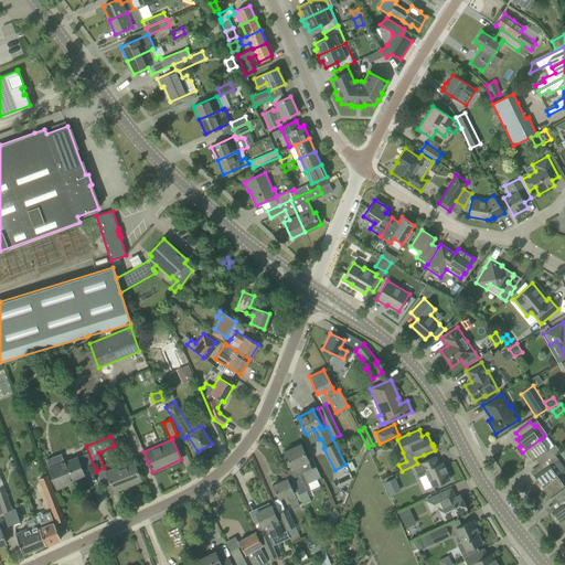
[(535,459),(540,465),(554,454),(558,450),(555,445),(547,450),(540,439),(522,452),(526,457),(529,456),(533,461),(535,459)]
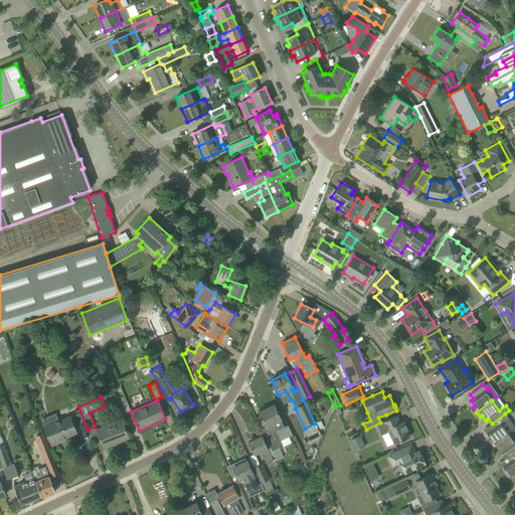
[(284,427),(278,414),(274,405),(260,412),(269,433),(275,430),(281,441),(292,436),(288,425),(284,427)]
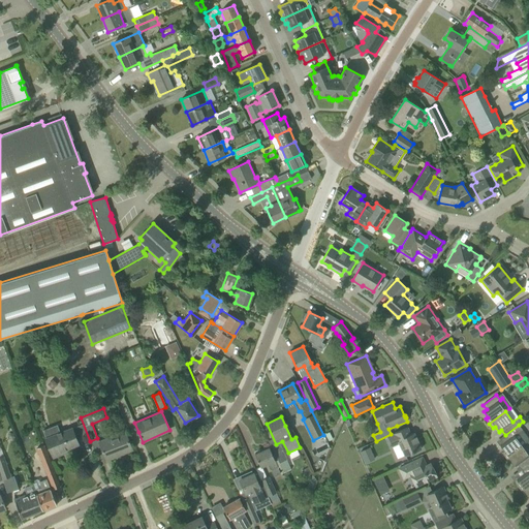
[(505,458),(522,446),(528,440),(528,439),(519,425),(505,435),(508,439),(500,445),(504,452),(502,453),(505,458)]
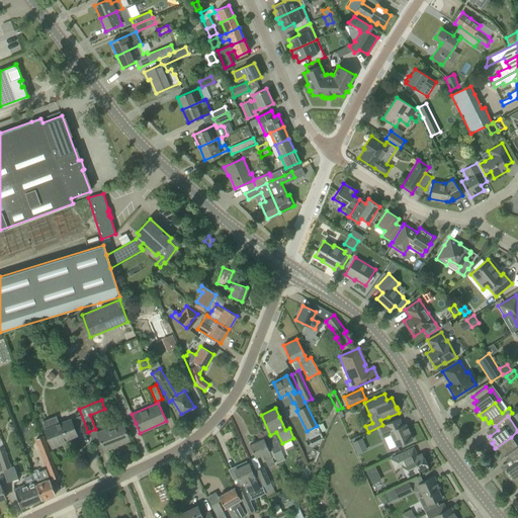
[(45,429),(52,448),(61,445),(59,442),(77,435),(71,418),(45,429)]
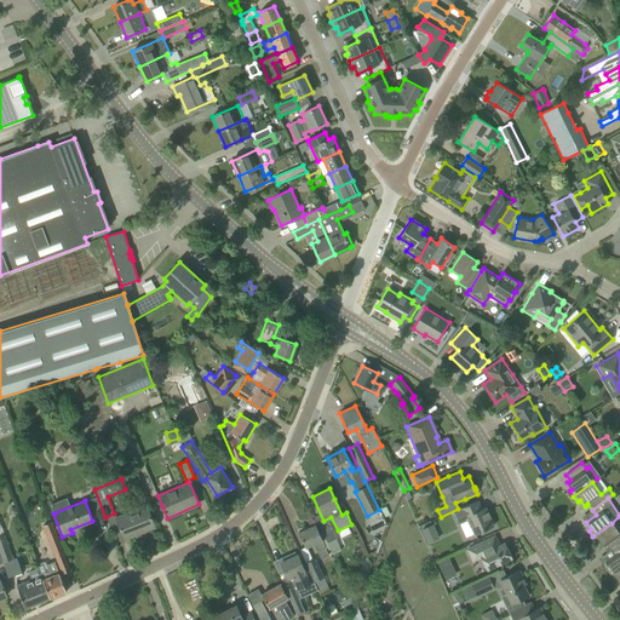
[(466,521),(474,535),(493,526),(486,507),(481,509),(477,501),(454,512),(459,524),(466,521)]
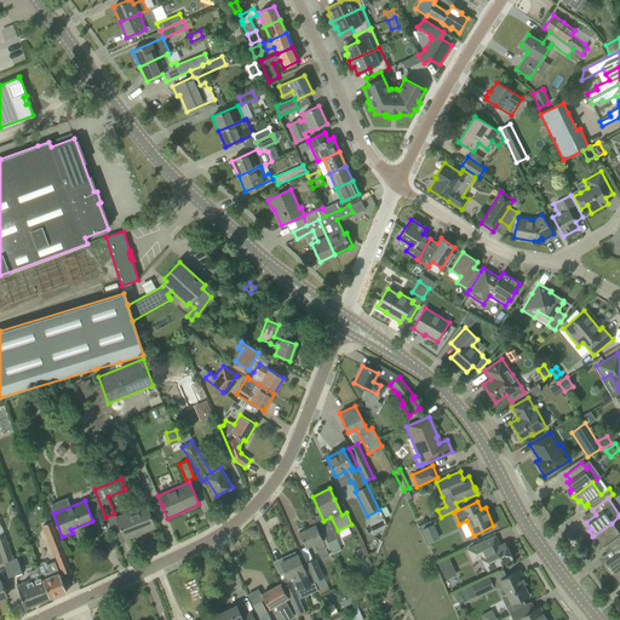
[(115,517),(125,539),(155,528),(145,505),(115,517)]
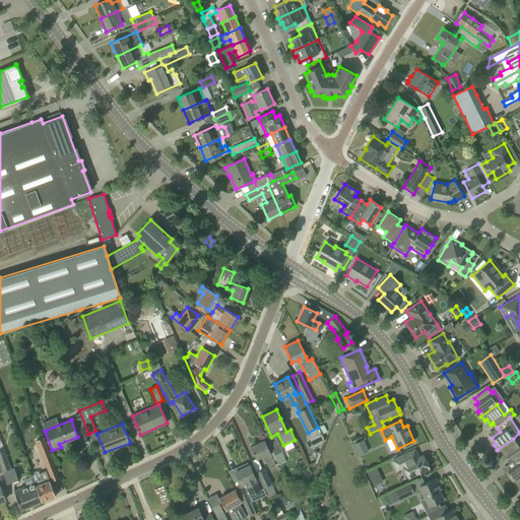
[(282,452),(275,437),(268,441),(277,461),(284,457),(282,452)]
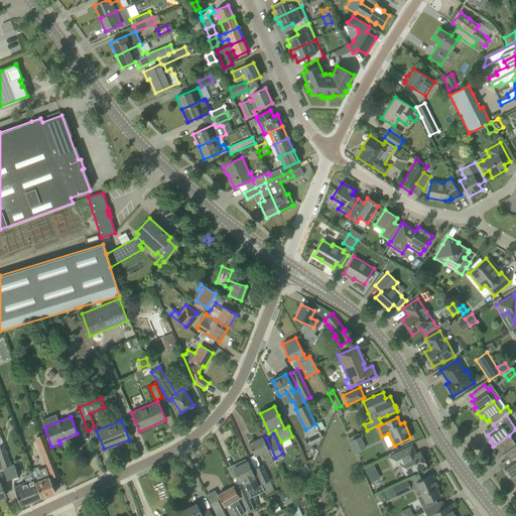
[(35,437),(51,477),(58,474),(43,434),(35,437)]
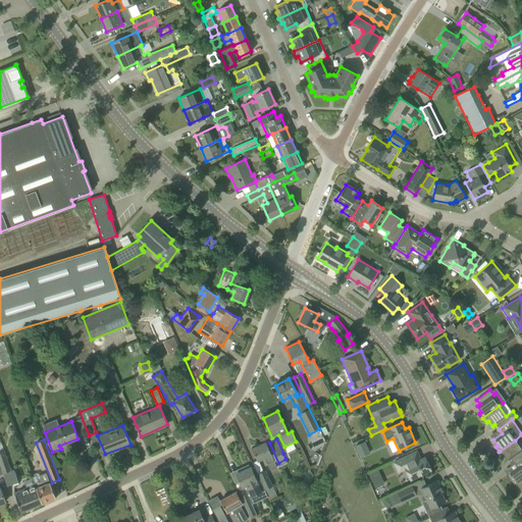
[(511,458),(514,463),(521,457),(521,449),(521,450),(515,440),(499,452),(502,456),(504,455),(508,460),(511,458)]
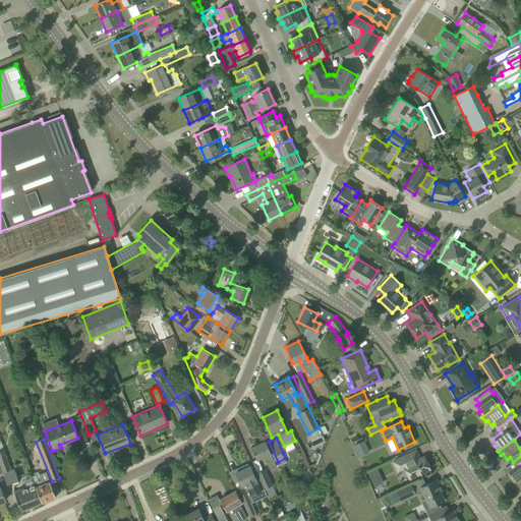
[(265,441),(251,448),(255,457),(257,460),(264,458),(266,463),(274,459),(271,454),(266,443),(265,441)]
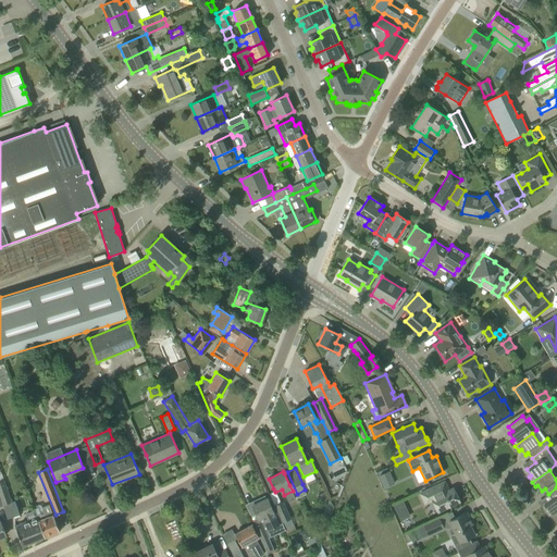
[(385,487),(394,483),(388,471),(380,475),(385,487)]
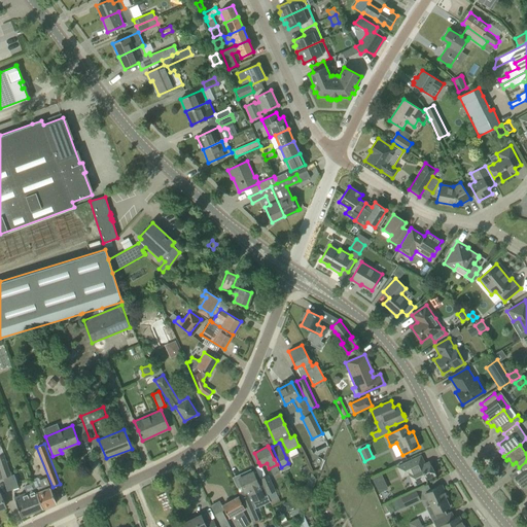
[(0,472),(2,479),(11,476),(4,455),(3,454),(1,449),(0,447),(0,472)]
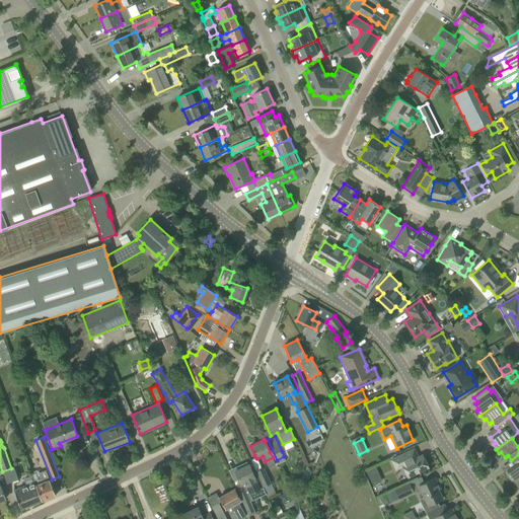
[(402,467),(406,477),(428,467),(423,455),(418,457),(414,449),(390,460),(395,470),(402,467)]
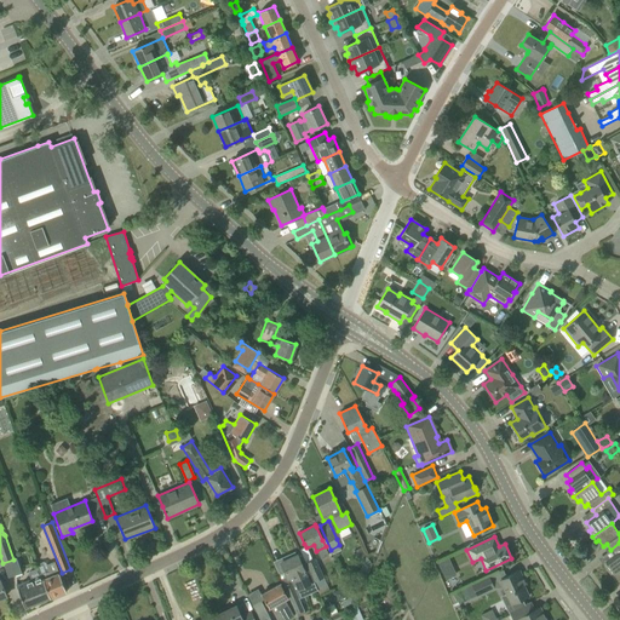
[(607,570),(612,577),(619,569),(619,543),(610,550),(615,555),(606,562),(610,569),(607,570)]
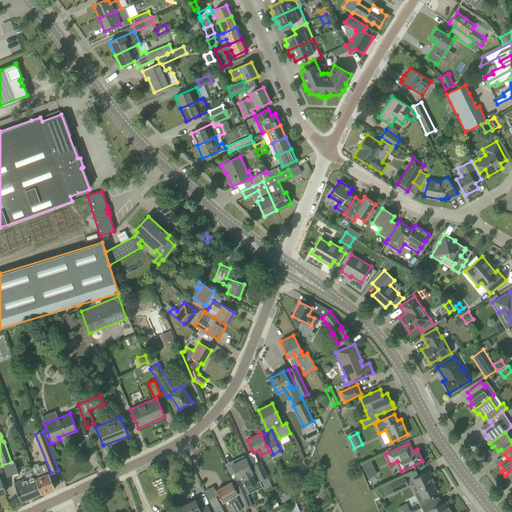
[(238,461),(232,464),(234,471),(238,478),(239,478),(240,481),(241,481),(244,488),(246,493),(248,492),(261,486),(259,481),(252,466),(252,465),(249,458),(246,459),(245,458),(245,459),(244,456),(237,459),(238,461)]
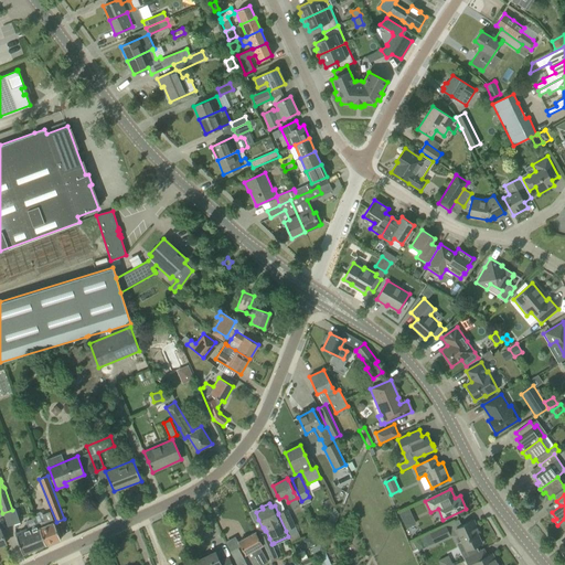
[(324,526),(332,531),(339,514),(334,509),(331,508),(324,526)]
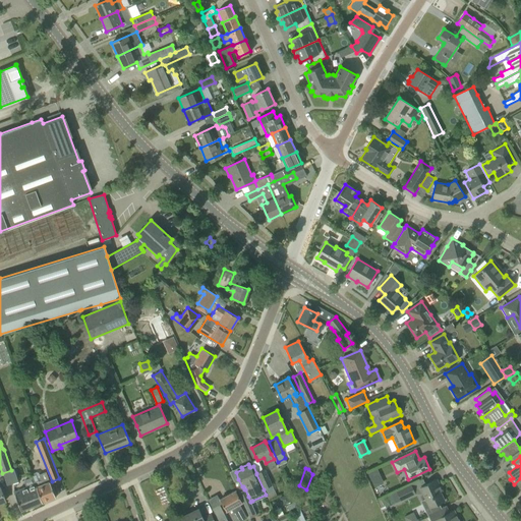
[(377,468),(367,472),(370,478),(380,474),(377,468)]
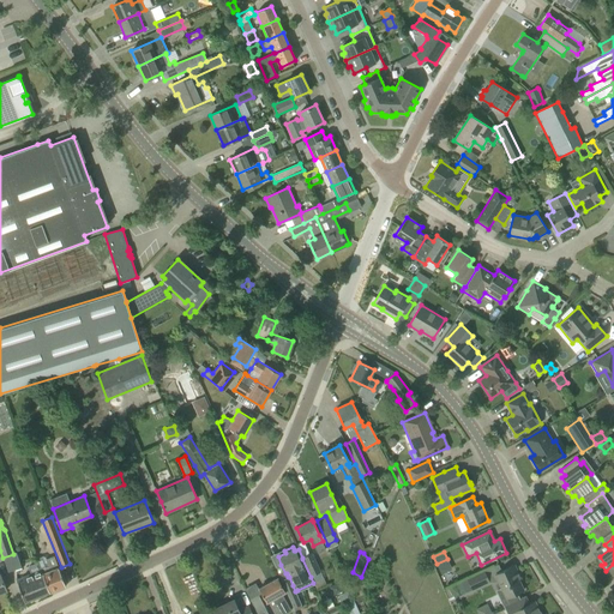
[(312,553),(302,558),(302,559),(311,577),(320,572),(312,553)]
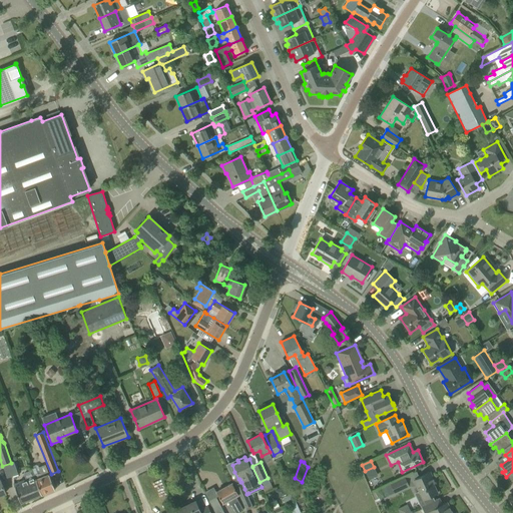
[(31,470),(34,476),(41,495),(55,490),(49,474),(48,474),(45,465),(39,467),(36,465),(32,467),(31,470)]
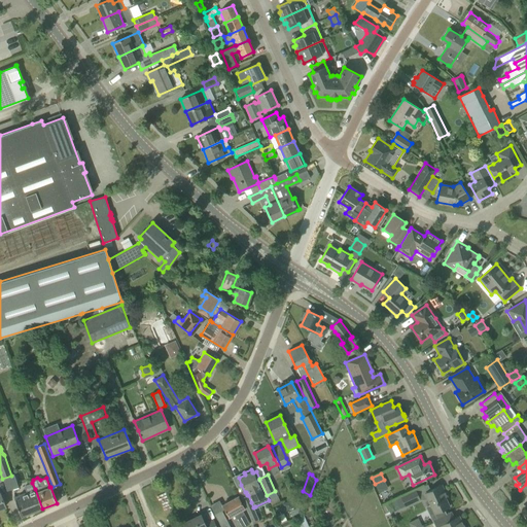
[(241,485),(237,487),(242,498),(252,522),(253,524),(259,522),(258,519),(253,507),(251,502),(250,499),(248,495),(247,495),(246,492),(245,492),(241,485)]
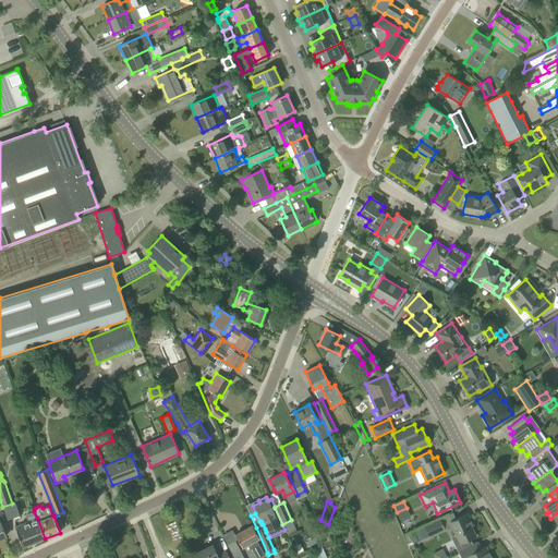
[(452,521),(449,522),(451,529),(455,535),(451,536),(458,552),(472,545),(470,540),(476,536),(472,528),(474,526),(468,513),(458,518),(452,521)]
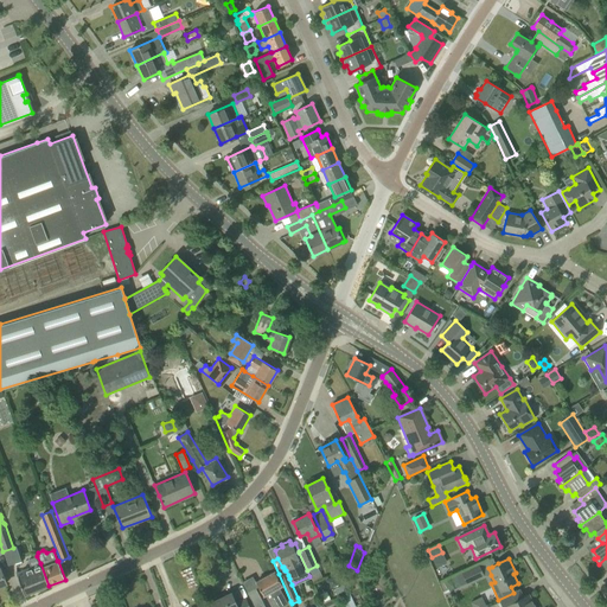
[(49,586),(40,563),(21,570),(23,574),(18,576),(25,595),(49,586)]
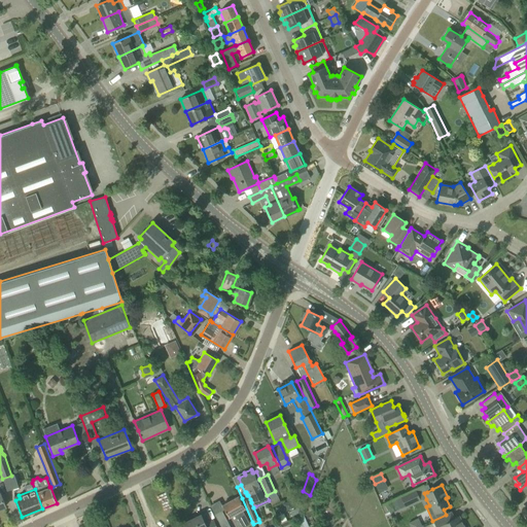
[(394,499),(399,510),(405,506),(420,499),(416,490),(400,497),(394,499)]
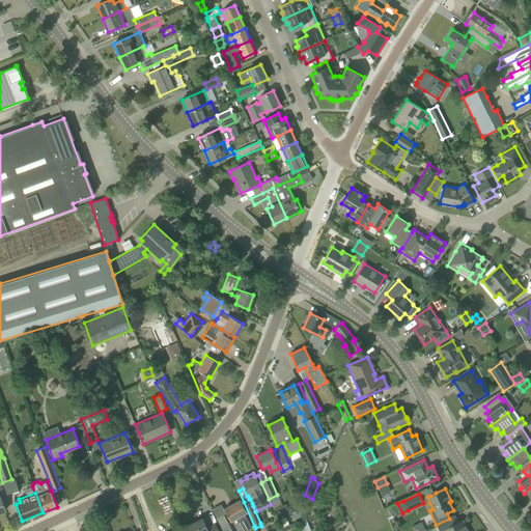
[(244,514),(247,512),(240,500),(224,509),(230,522),(235,519),(242,530),(246,530),(252,528),(244,514)]
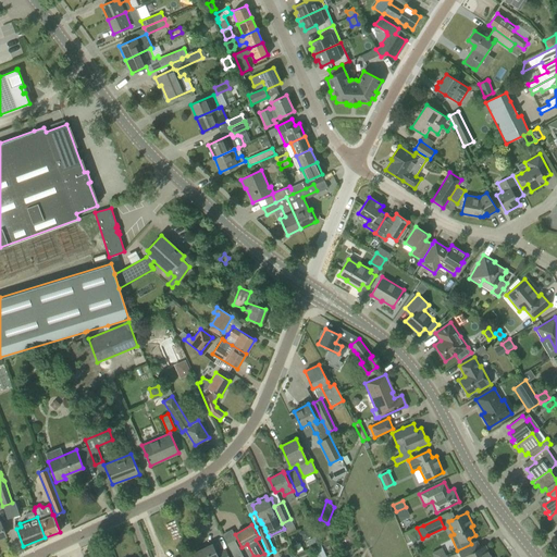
[(227,544),(234,556),(244,556),(234,540),(227,544)]
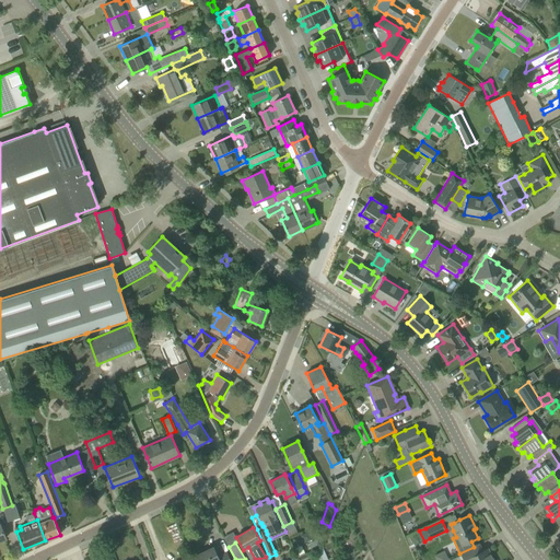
[(459,553),(463,559),(493,559),(488,548),(482,551),(479,544),(474,547),(459,553)]
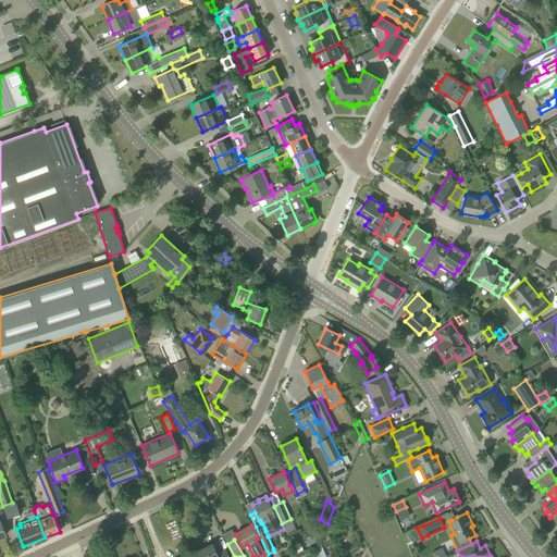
[(293,546),(298,556),(308,556),(313,555),(310,548),(304,552),(300,543),(293,546)]
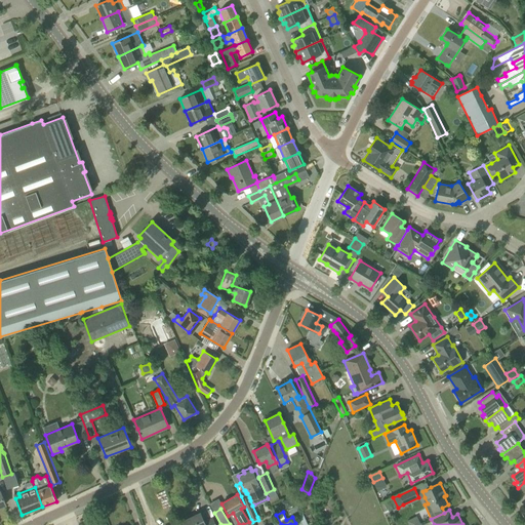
[(182,522),(183,524),(214,524),(212,519),(204,522),(200,513),(189,518),(189,516),(182,519),(183,521),(182,522)]
